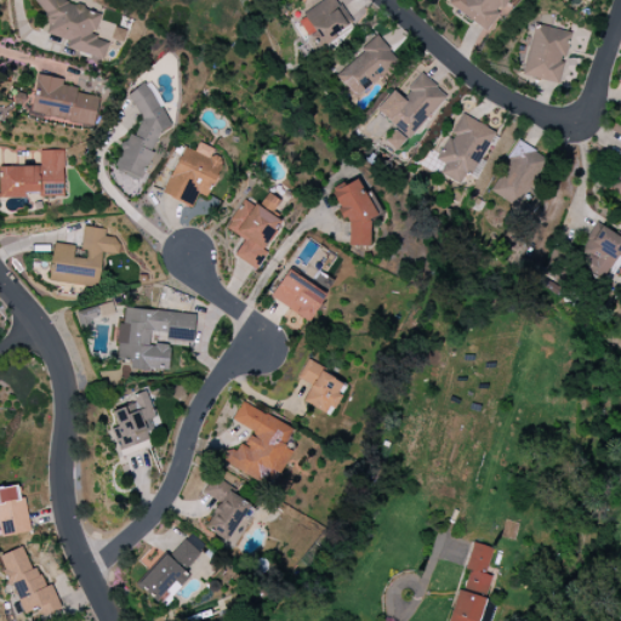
[(103,60),(108,44),(98,41),(93,35),(101,16),(86,11),(83,6),(61,0),(33,0),(49,20),(44,34),(68,41),(67,49),(103,60)]
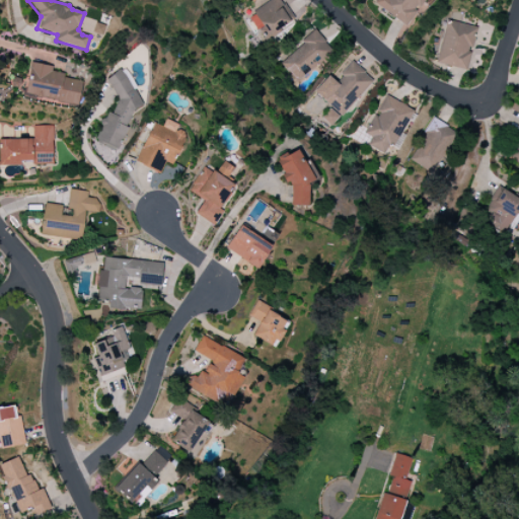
[(271,0),(249,17),(266,40),(294,18),(280,0),(271,0)]
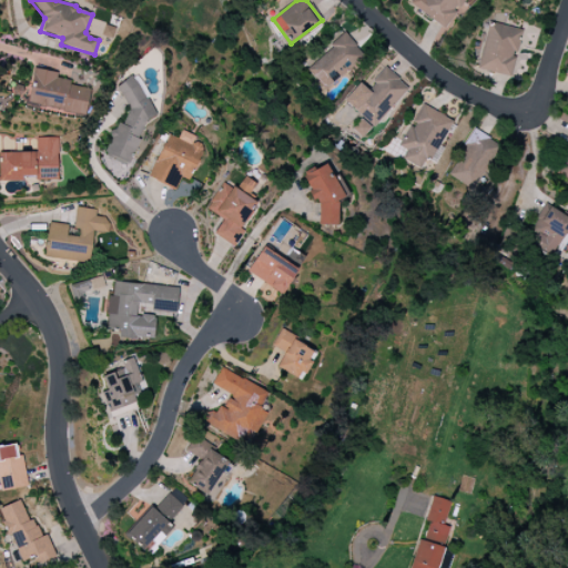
[(465,0),(412,0),(409,3),(444,29),(465,0)]
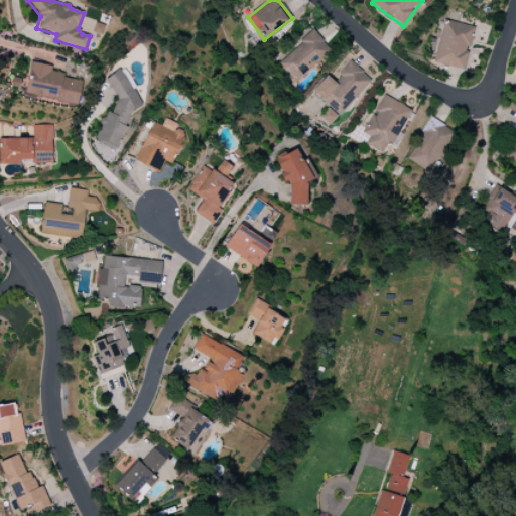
[(79,32),(90,35),(90,36),(100,39),(105,24),(83,18),(79,32)]
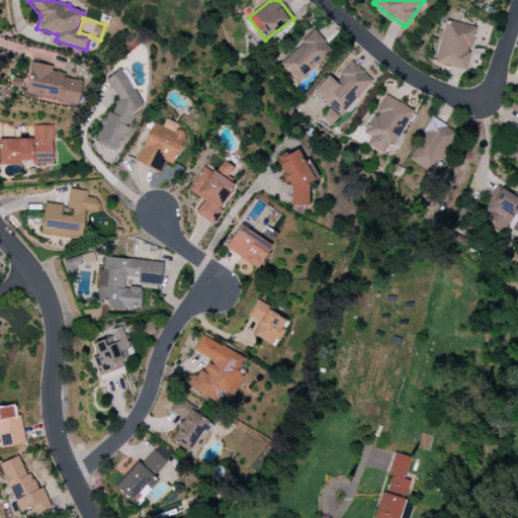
[(435,63),(465,71),(470,53),(469,53),(476,27),(446,20),(435,63)]
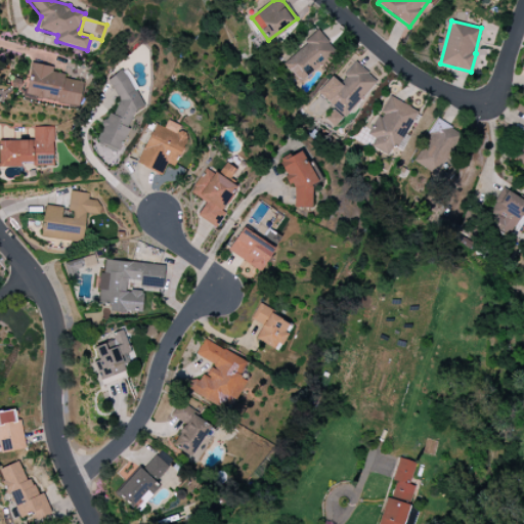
[(336,56),(319,30),(304,40),(308,46),(284,61),(296,82),(336,56)]
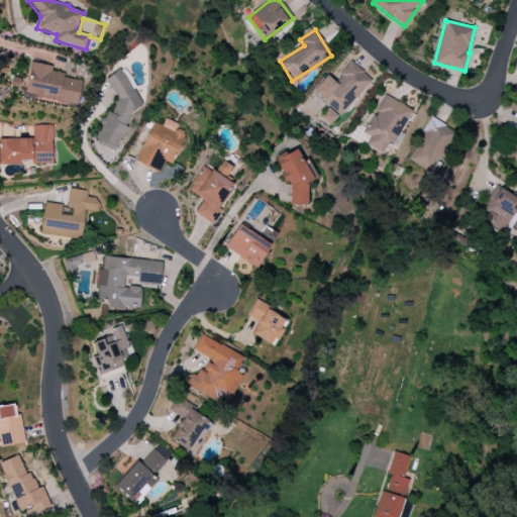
[(24,96),(78,106),(83,82),(64,78),(65,74),(52,71),(53,66),(30,62),(24,96)]
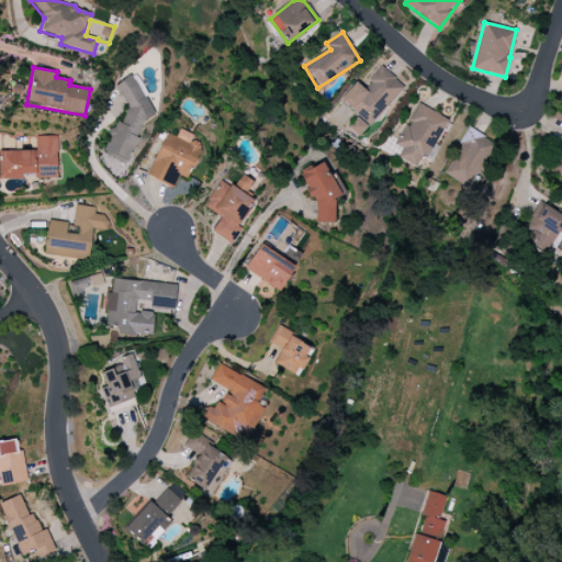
[(356,82),(339,100),(369,126),(404,88),(382,67),(362,88),(356,82)]
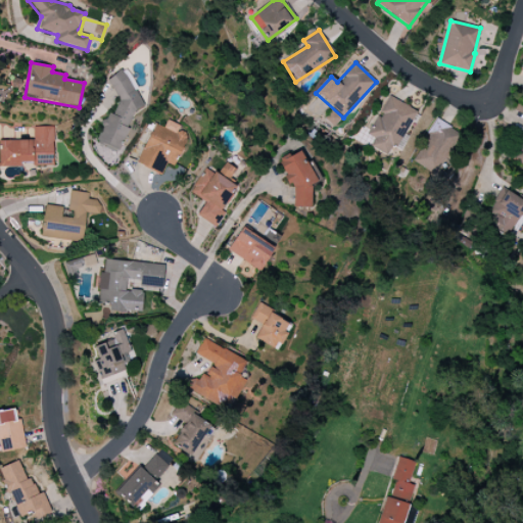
[(144,106),(124,73),(121,72),(106,80),(119,100),(113,112),(106,116),(96,141),(120,150),(129,129),(128,127),(134,112),(144,106)]
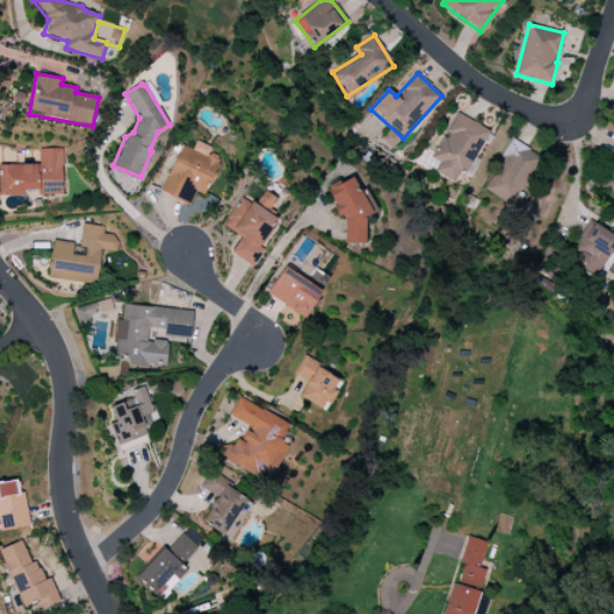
[(445,132),(431,158),(441,163),(437,172),(459,184),(488,131),(456,113),(445,132)]
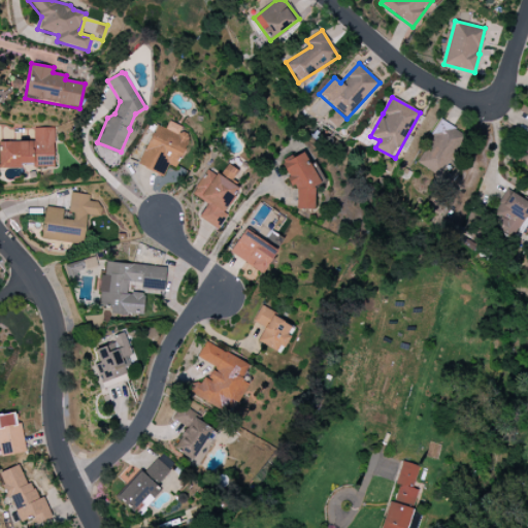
[(156,125),(137,165),(162,176),(167,164),(175,168),(186,145),(174,140),(180,127),(168,121),(165,129),(156,125)]
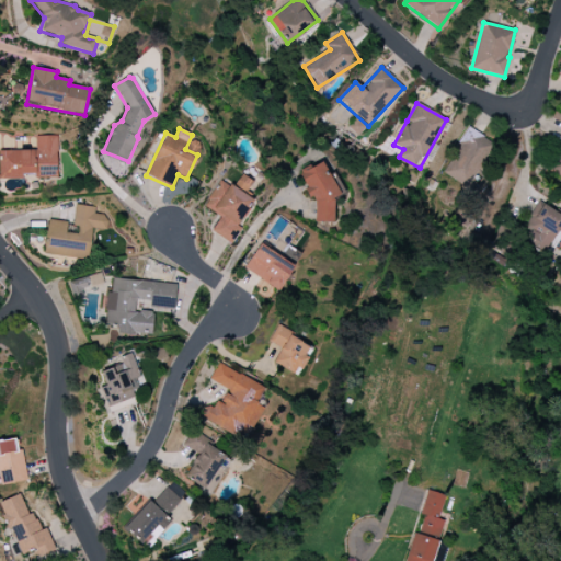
[(443,172),(467,187),(494,145),(470,129),(443,172)]
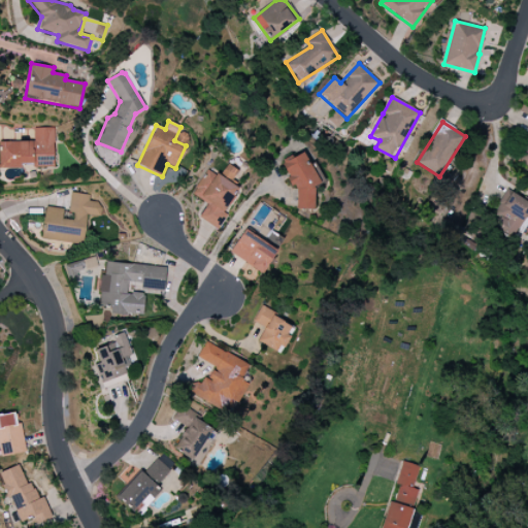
[(54,128),(34,128),(34,141),(0,141),(0,168),(20,168),(20,166),(54,166),(54,128)]
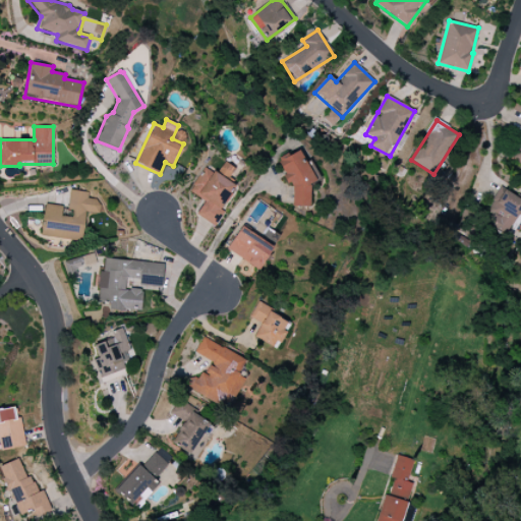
[(520,132),(510,160),(520,164),(520,132)]
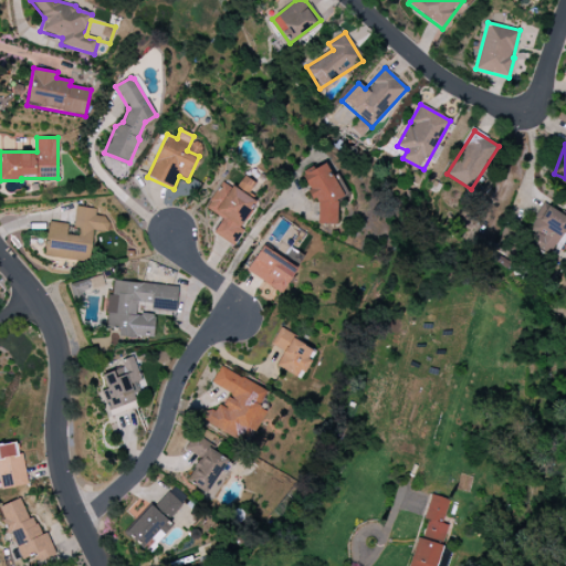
[(336,224),(337,199),(342,197),(326,164),(308,171),(303,171),(303,178),(313,200),(317,200),(317,224),(336,224)]
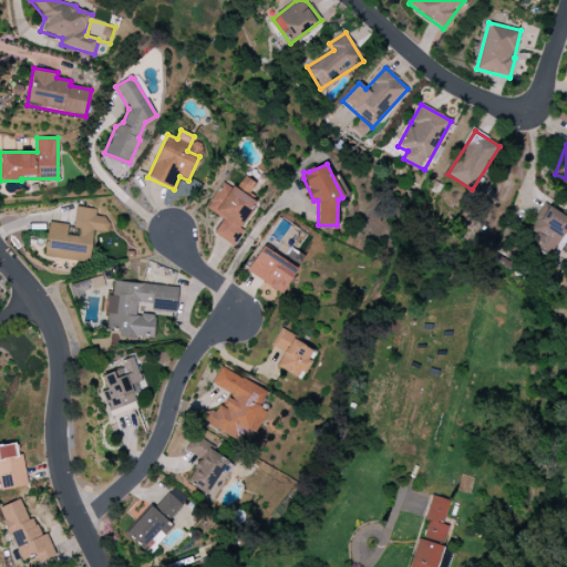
[(213,234),(234,247),(244,232),(239,228),(256,203),(247,197),(256,184),(244,176),(236,189),(223,181),(205,208),(223,219),(213,234)]
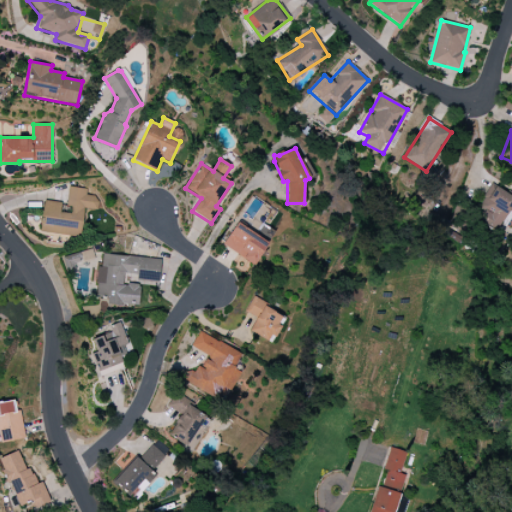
[(511,205),(511,195),(493,186),(479,216),(502,227),(511,205)]
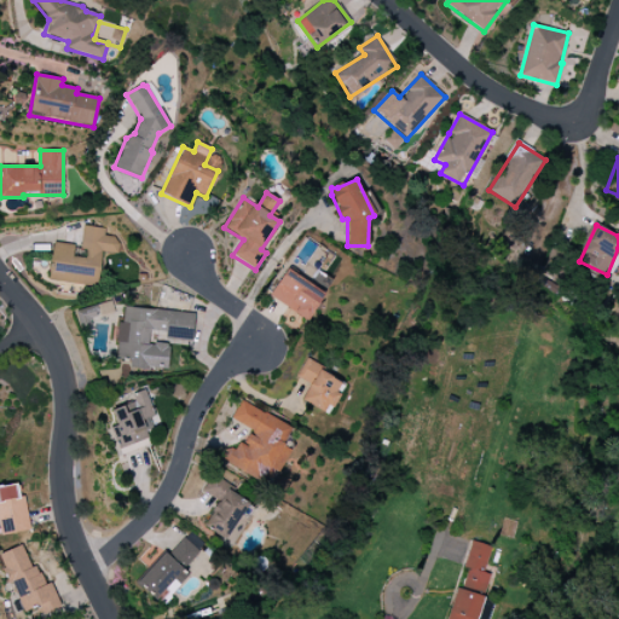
[(48,281),(86,284),(87,278),(99,279),(102,252),(119,254),(120,238),(103,236),(104,229),(84,226),(81,258),(73,258),(74,246),(52,243),(48,281)]
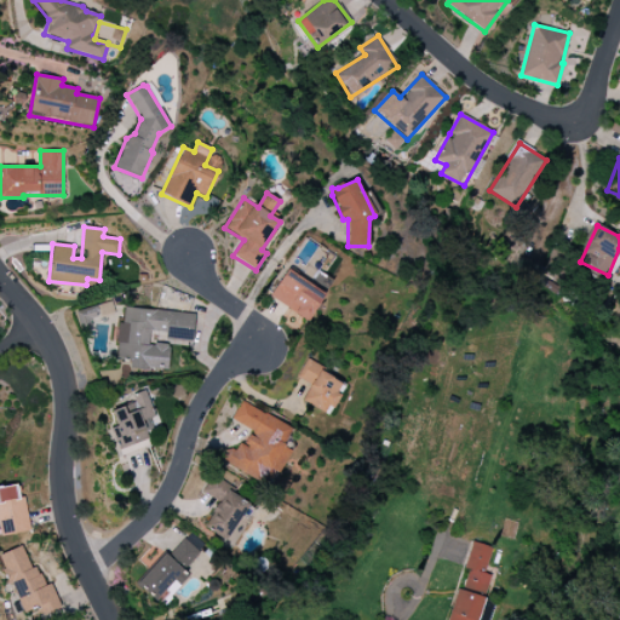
[(269,298),(308,321),(325,296),(286,270),(269,298)]
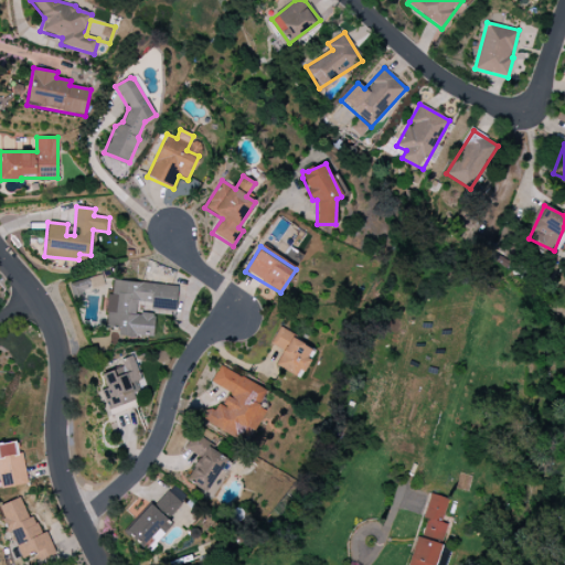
[(104,287),(103,277),(70,281),(72,300),(84,299),(83,290),(104,287)]
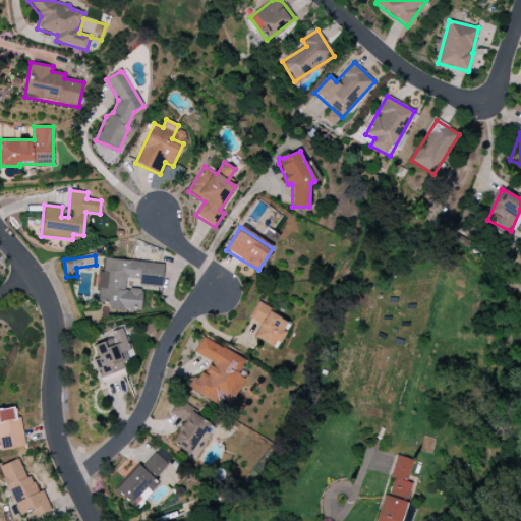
[(163,264),(104,258),(103,272),(99,272),(97,302),(109,303),(108,309),(140,311),(142,290),(125,289),(125,282),(162,285),(163,264)]
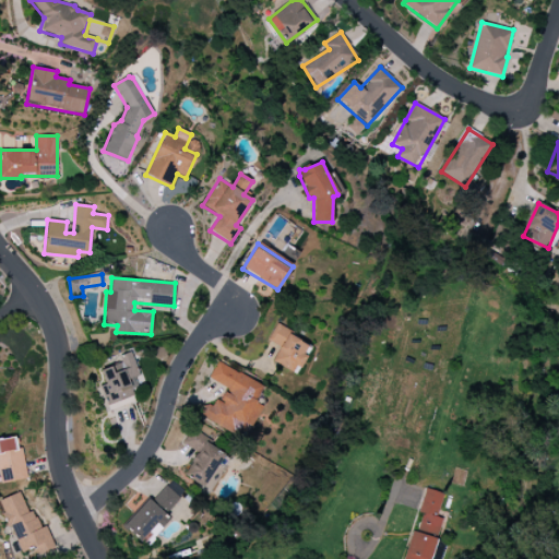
[(272,361),(295,373),(311,345),(275,325),(268,340),(280,347),(272,361)]
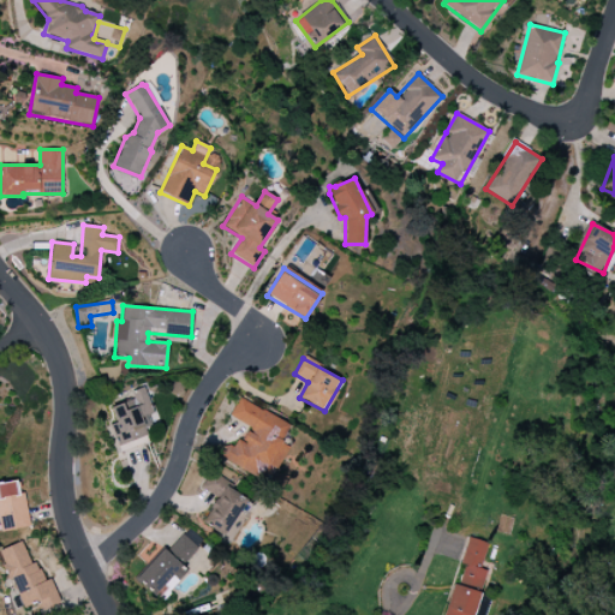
[(118,447),(151,434),(145,417),(154,413),(143,387),(130,392),(132,399),(109,407),(115,423),(109,425),(118,447)]
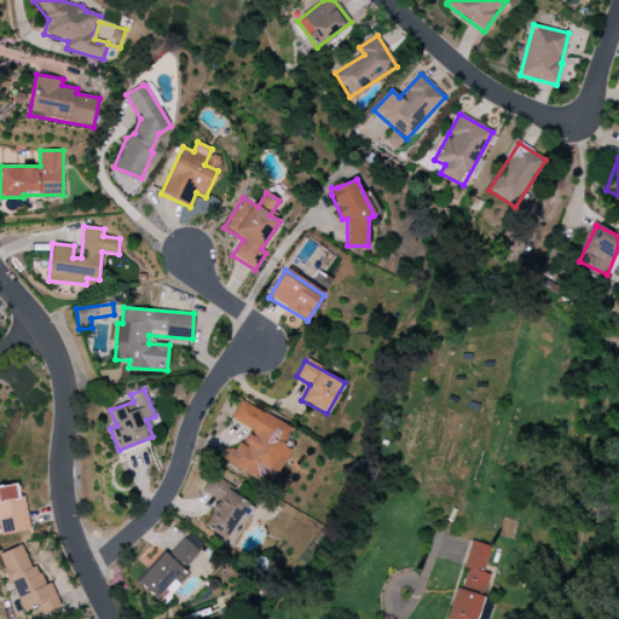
[(231,420),(249,429),(236,453),(226,447),(219,460),(270,486),(289,450),(282,446),(291,428),(241,400),(231,420)]
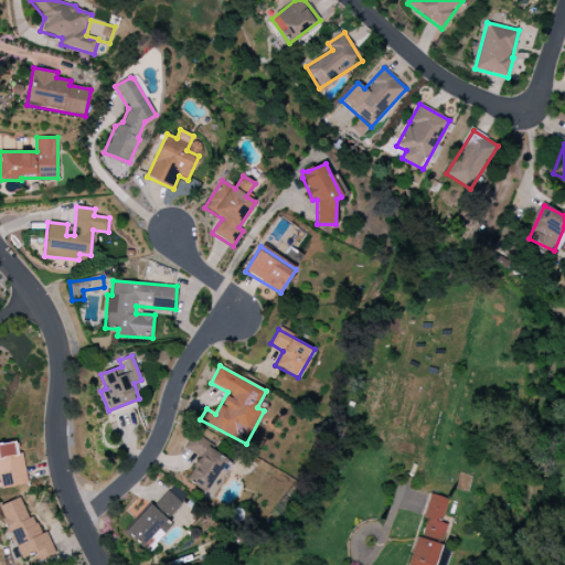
[(230,458),(193,437),(187,449),(199,456),(185,480),(201,489),(198,494),(206,499),(230,458)]
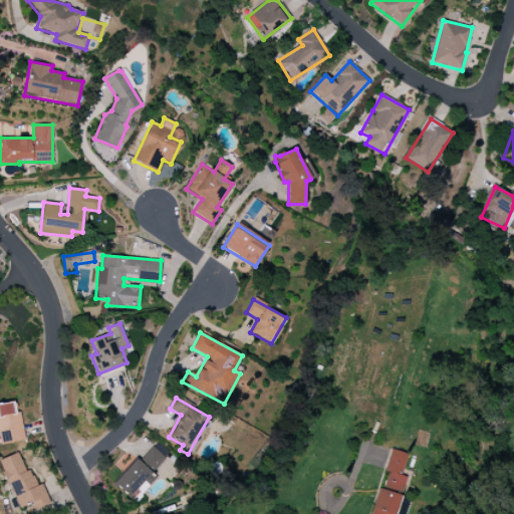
[(0,404),(0,441),(1,445),(24,440),(16,402),(0,404)]
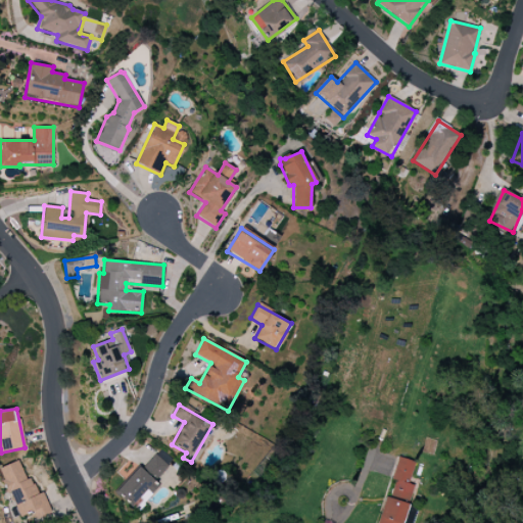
[(119,491),(135,507),(155,485),(153,483),(168,467),(153,454),(119,491)]
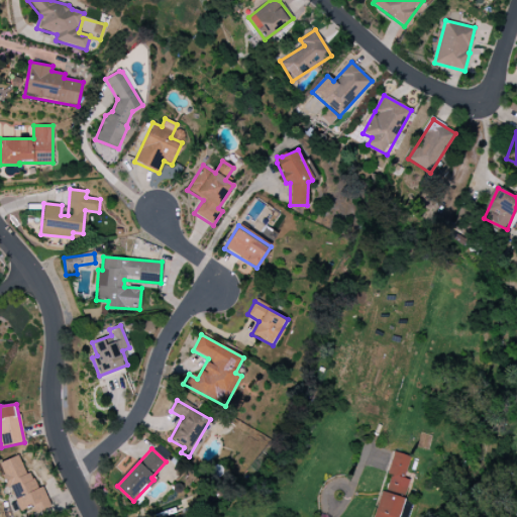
[(376,516),(398,516),(409,480),(404,479),(410,456),(393,452),(387,475),(388,476),(376,516)]
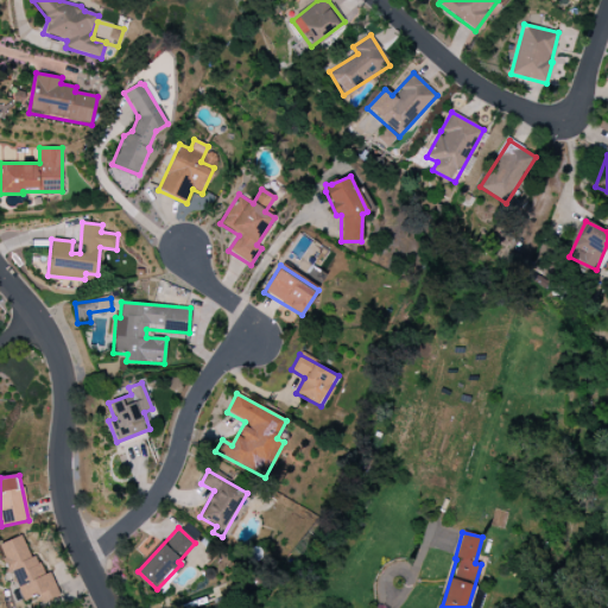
[(0,543),(20,602),(38,596),(40,605),(58,599),(50,572),(43,575),(37,556),(30,558),(21,536),(0,543)]
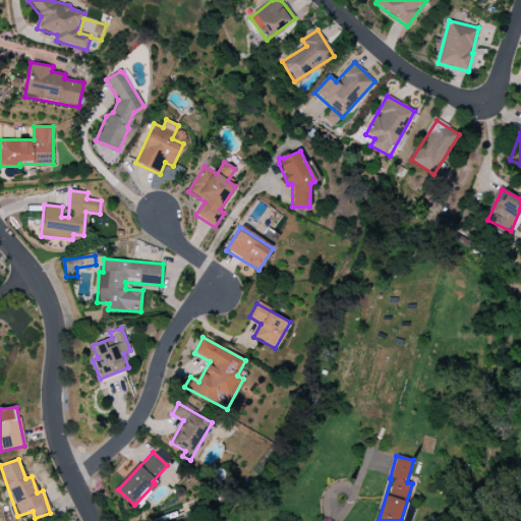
All buildings are outlined.
